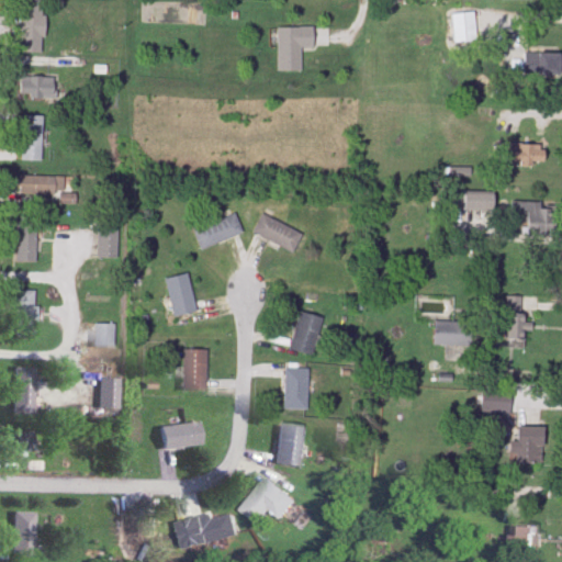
[(43,54),(43,0),(20,0),(20,54),(43,54)]
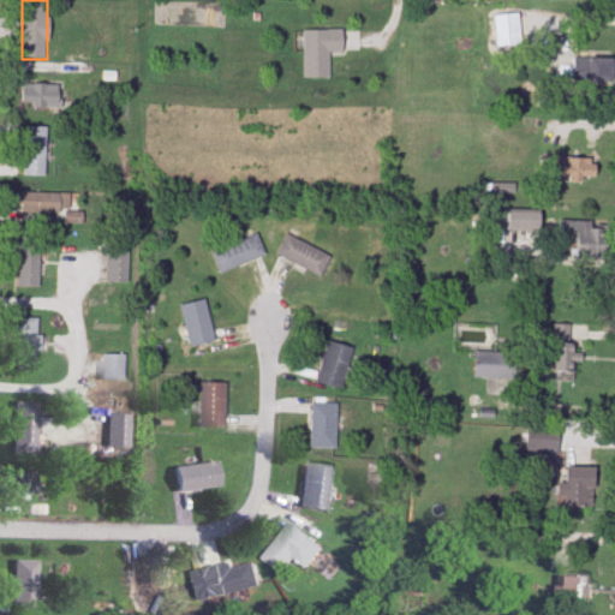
[(496,47),(521,46),(519,15),(495,16),(496,47)]
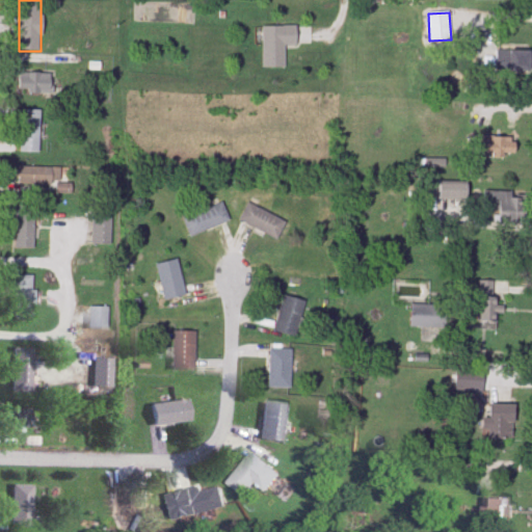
[(262,26),(262,69),(285,69),(285,47),(296,47),(296,26),(262,26)]
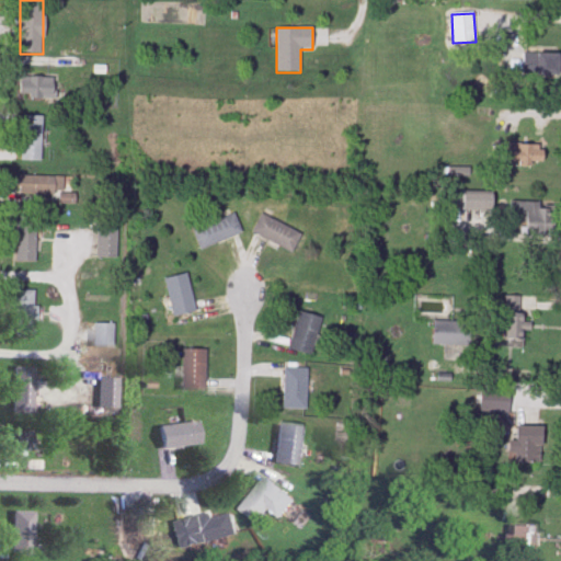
[(560,76),(560,54),(524,54),(524,76),(560,76)]
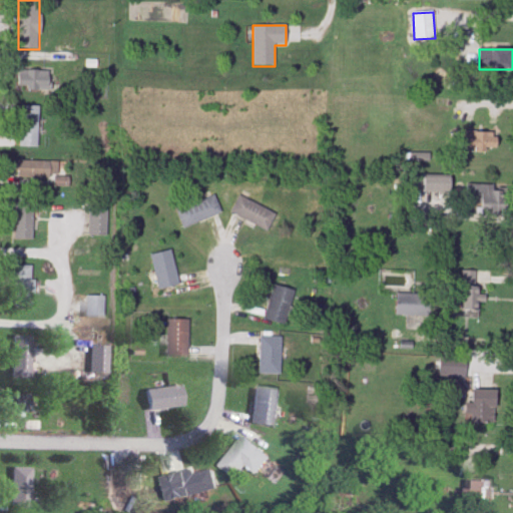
[(49,71),(19,71),(19,88),(49,88),(49,71)]
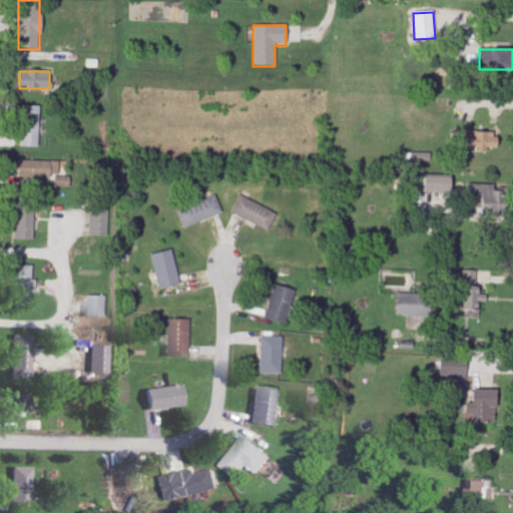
[(19,147),(38,147),(38,106),(20,106),(19,147)]
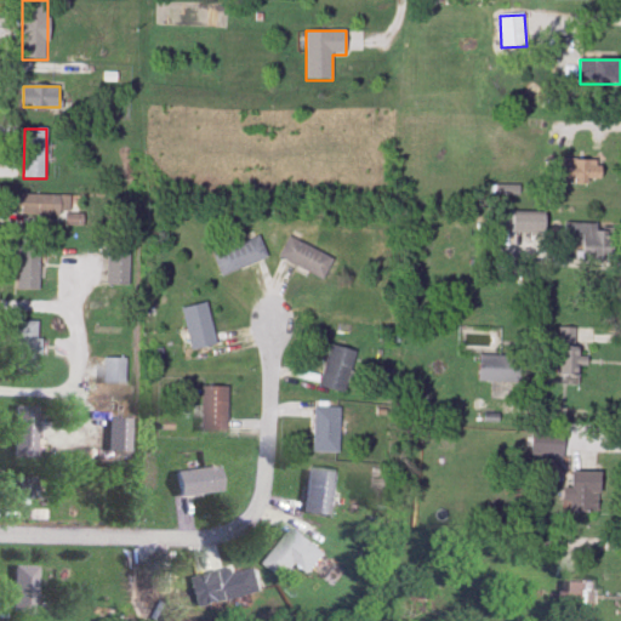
[(602,182),(602,160),(552,160),(552,182),(602,182)]
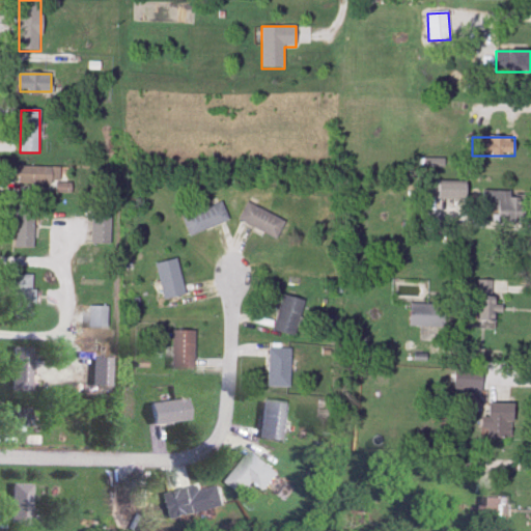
[(59,167),(19,167),(19,185),(59,185),(59,167)]
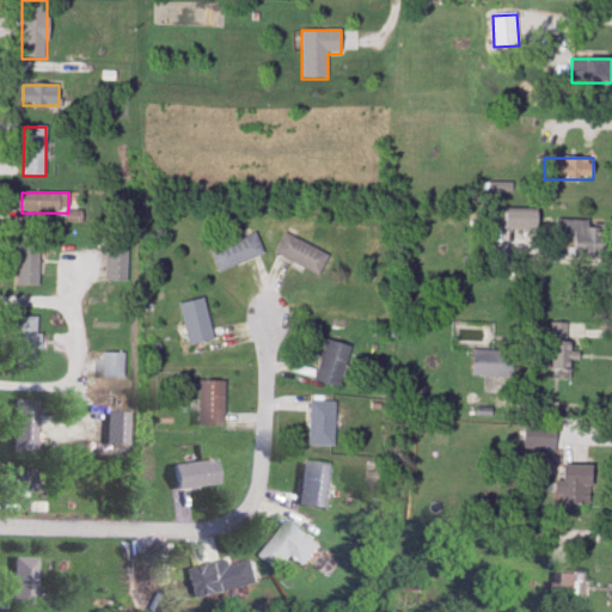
[(538,213),(506,213),(506,228),(538,228),(538,213)]
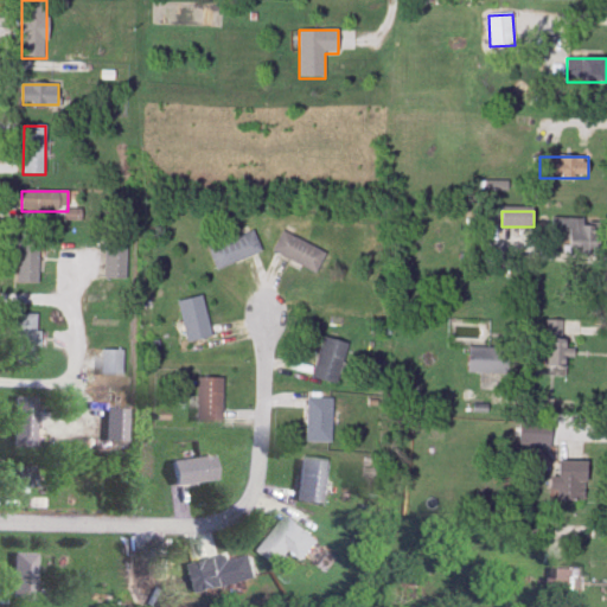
[(598,225),(583,225),(583,219),(553,219),(553,242),(570,242),(570,251),(598,251),(598,225)]
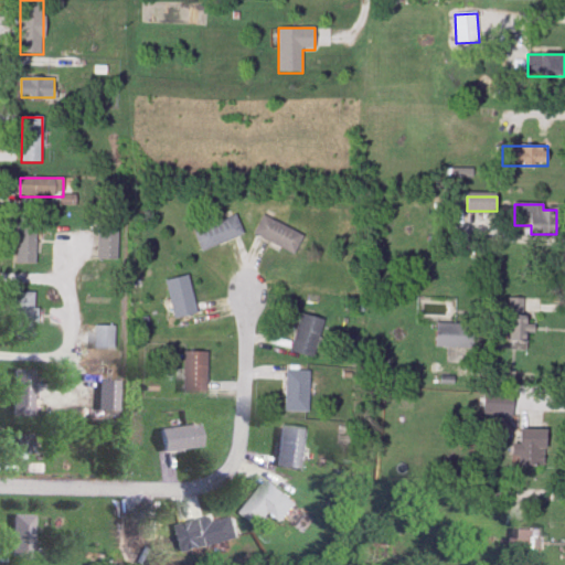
[(194,233),(202,252),(243,235),(236,216),(194,233)]
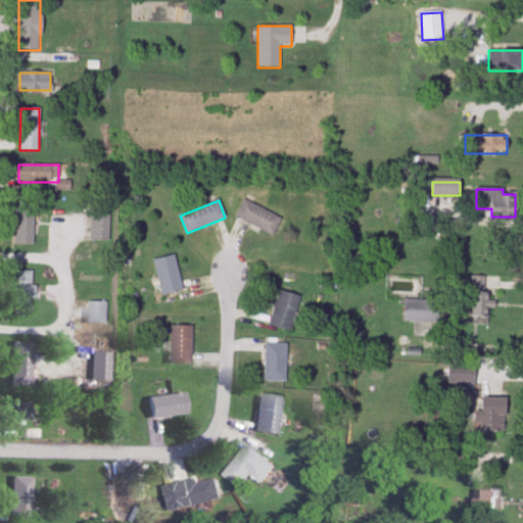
[(281,218),(243,200),(235,218),(273,235),(281,218)]
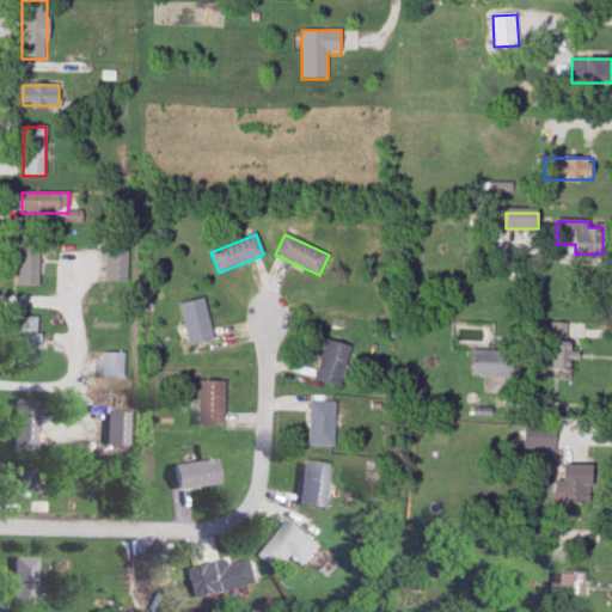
[(18,287),(40,287),(40,238),(18,238),(18,287)]
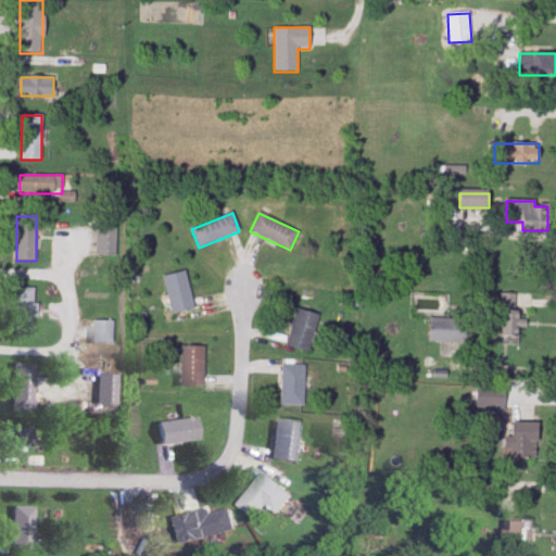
[(96,255),(115,255),(115,225),(96,225),(96,255)]
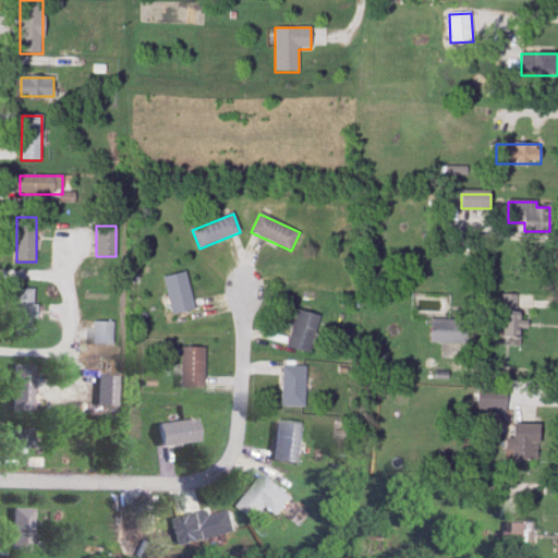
[(164,277),(172,315),(194,310),(185,273),(164,277)]
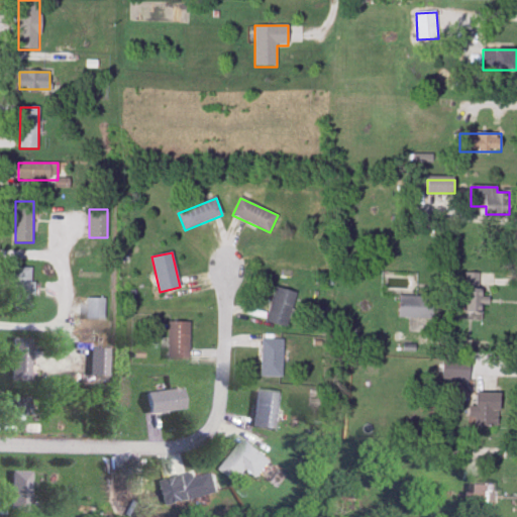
[(12,269),(12,310),(32,310),(32,269),(12,269)]
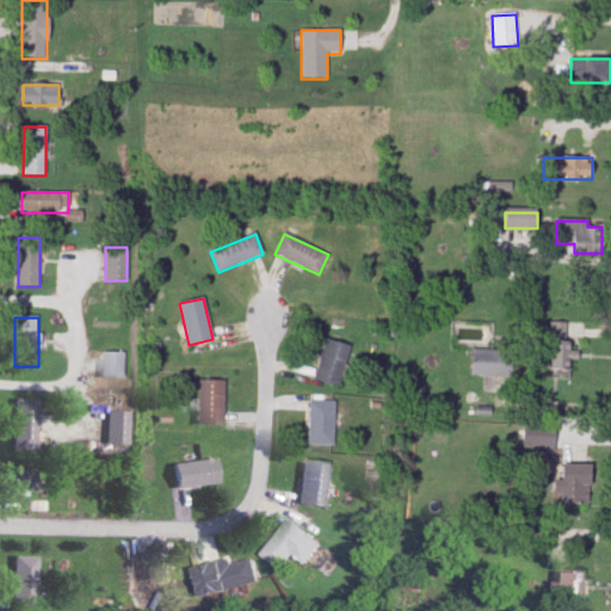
[(568,369),(568,323),(549,323),(549,369),(568,369)]
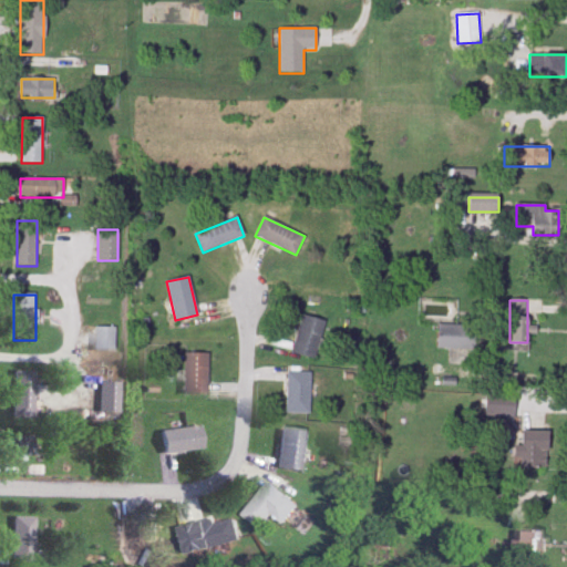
[(313,359),(326,322),(303,315),(291,352),(313,359)]
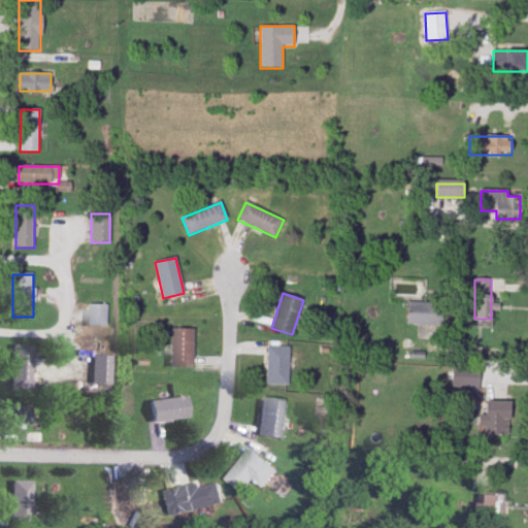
[(443,303),(407,303),(407,326),(443,326),(443,303)]
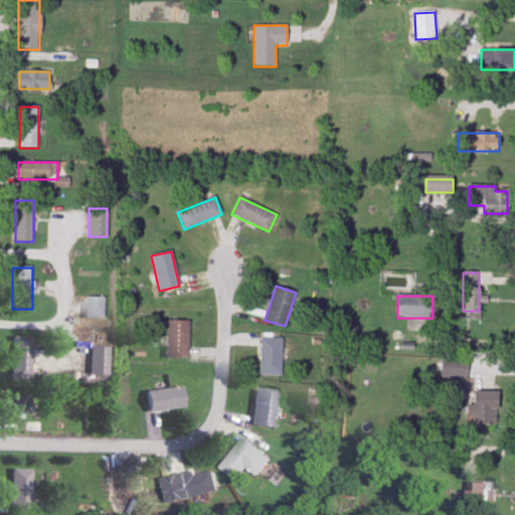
[(86,318),(105,318),(105,298),(86,298),(86,318)]
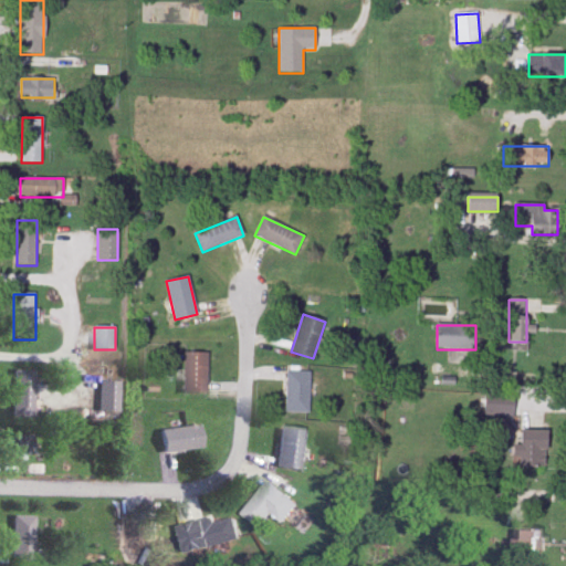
[(185,391),(208,391),(208,353),(185,353),(185,391)]
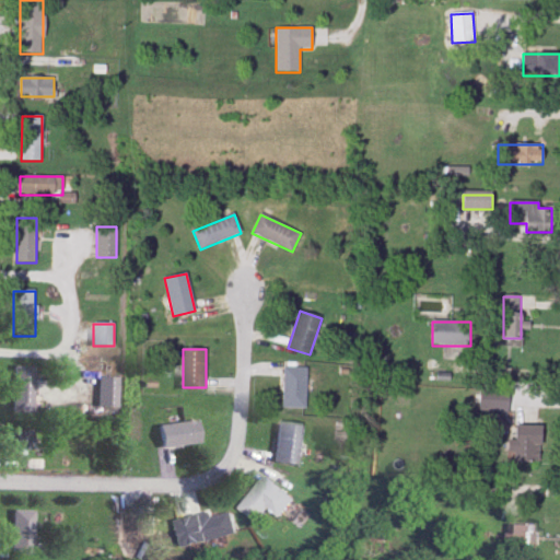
[(34,364),(14,364),(14,409),(34,409),(34,364)]
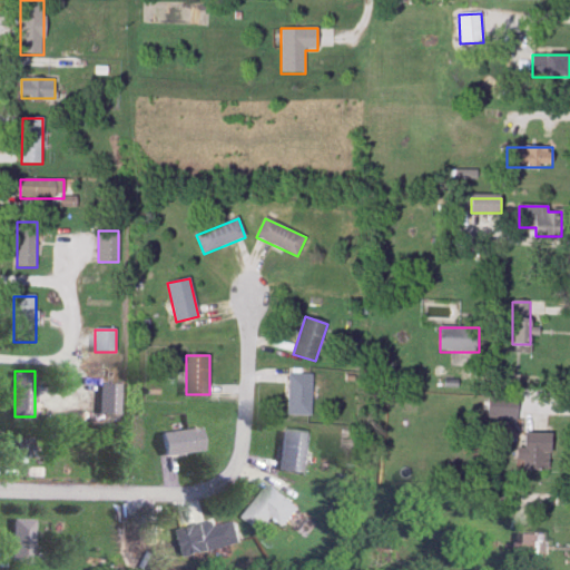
[(311,374),(287,374),(287,415),(311,415),(311,374)]
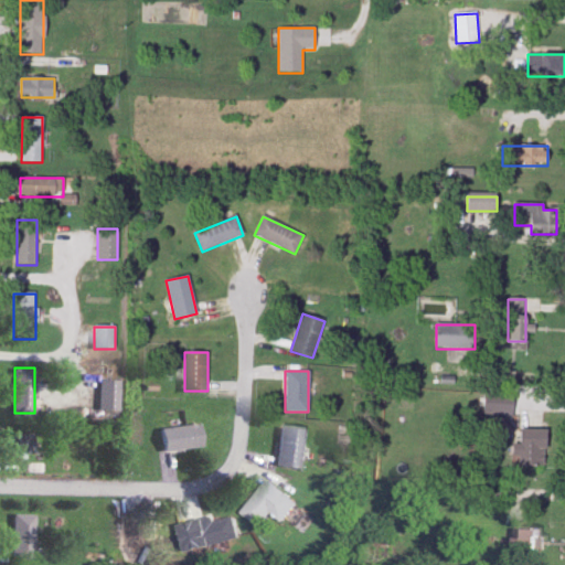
[(120,379),(99,379),(99,408),(120,409),(120,379)]
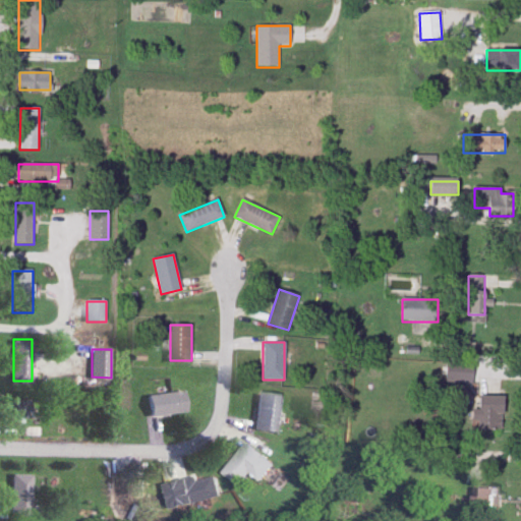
[(152,415),(187,411),(185,390),(150,394),(152,415)]
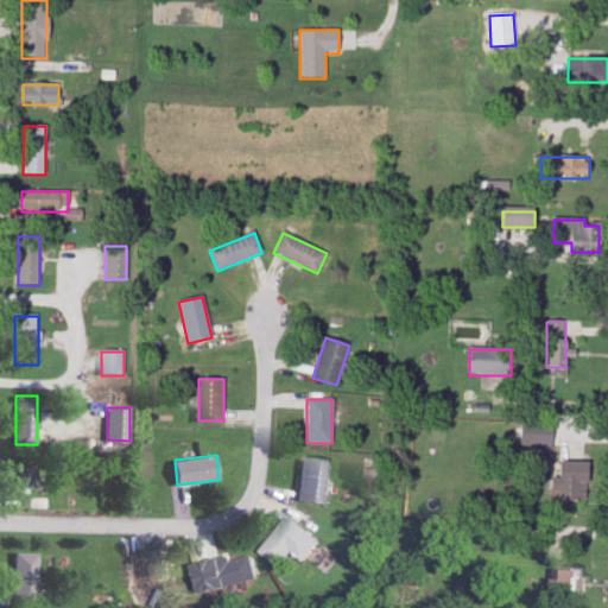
[(328,460),(303,457),(298,500),(323,504),(328,460)]
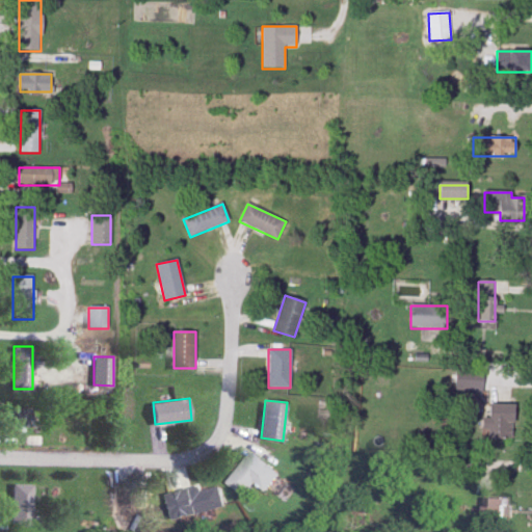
[(514,439),(514,404),(490,404),(490,419),(486,419),(486,439),(514,439)]
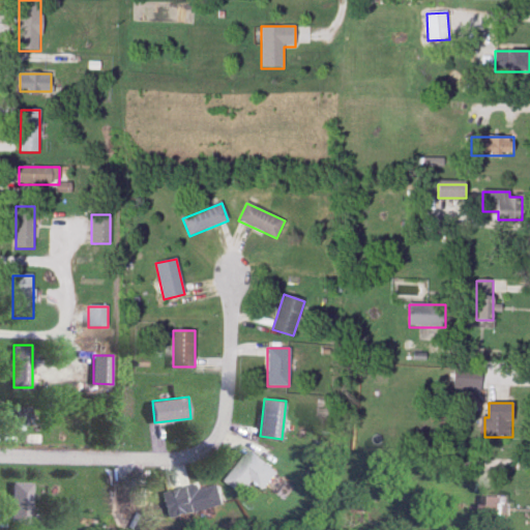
[(3,423),(31,423),(31,406),(3,406),(3,423)]
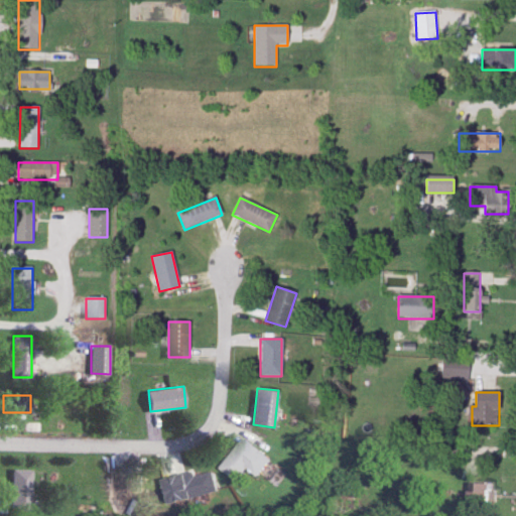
[(223,470),(240,481),(250,467),(261,475),(273,457),(243,437),(223,470)]
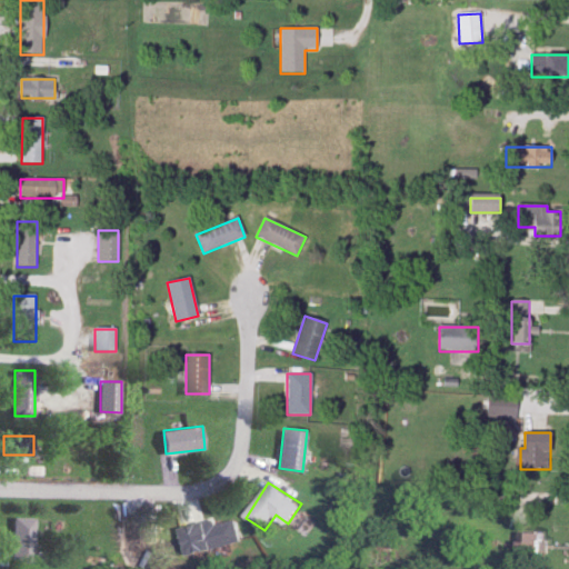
[(15,563),(36,563),(36,518),(15,518),(15,563)]
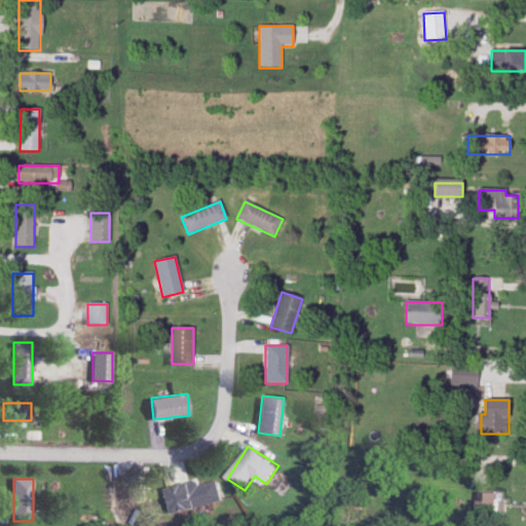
[(168,488),(176,514),(224,501),(219,481),(201,486),(200,480),(168,488)]
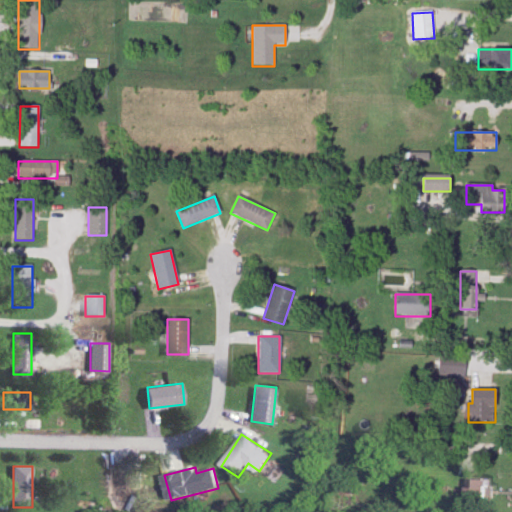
[(492,502),(492,478),(469,478),(469,502),(492,502)]
